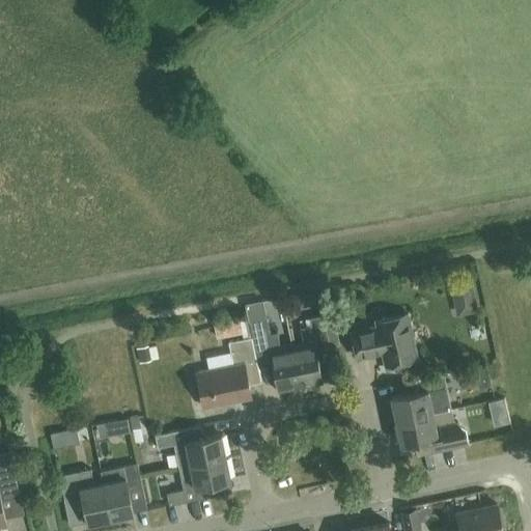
[(382,348),(382,353),(385,364),(417,358),(408,313),(375,319),(376,326),(352,331),(357,358),(373,354),(373,351),(382,348)]
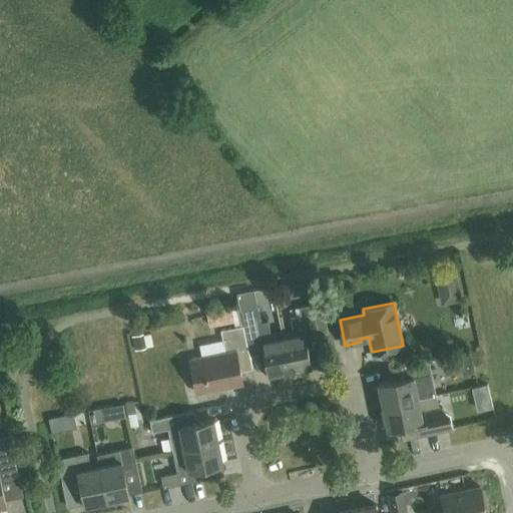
[(293,332),(282,334),(290,370),(295,369),(296,372),(312,369),(306,338),(320,335),(313,304),(299,307),(301,314),(290,316),(293,332)]
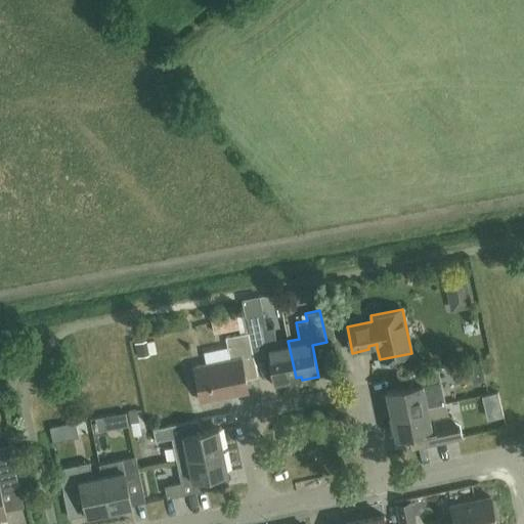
[(246,316),(249,332),(254,357),(268,354),(274,386),(291,382),(291,379),(296,378),(288,341),(277,343),(274,326),(267,329),(263,312),(246,316)]
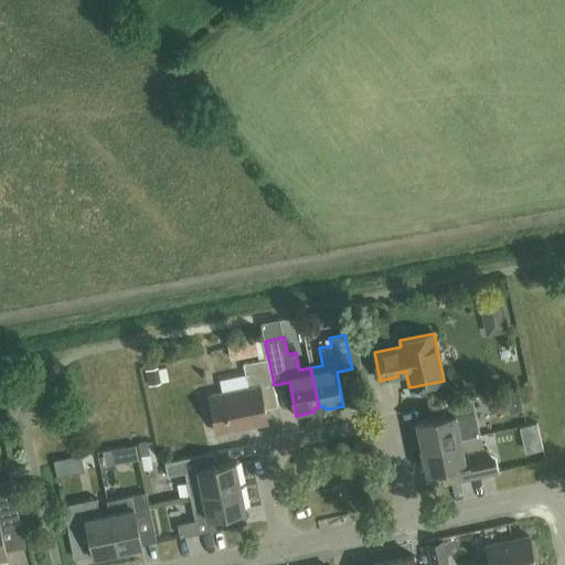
[(233,343),(236,360),(262,354),(257,338),(233,343)]
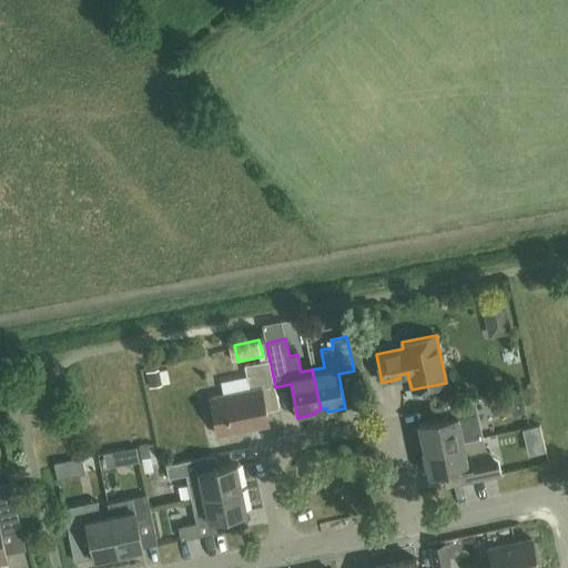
[(280,408),(275,387),(270,359),(261,362),(244,365),(250,389),(211,397),(219,435),(239,430),(253,427),(269,424),(266,411),(280,408)]
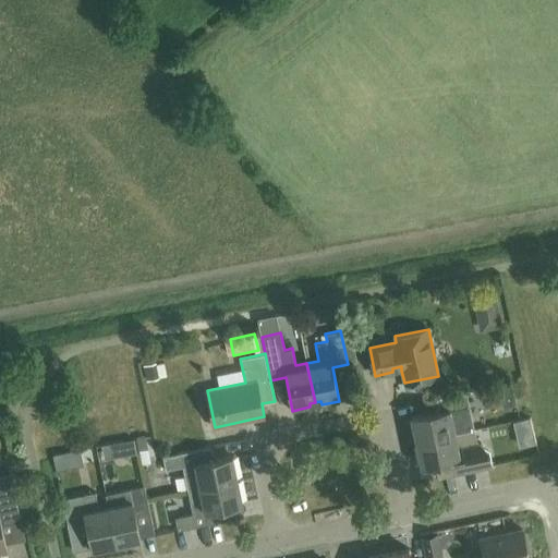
[(437,398),(439,411),(411,416),(412,420),(408,421),(412,439),(416,438),(416,440),(472,428),(464,392),(437,398)]
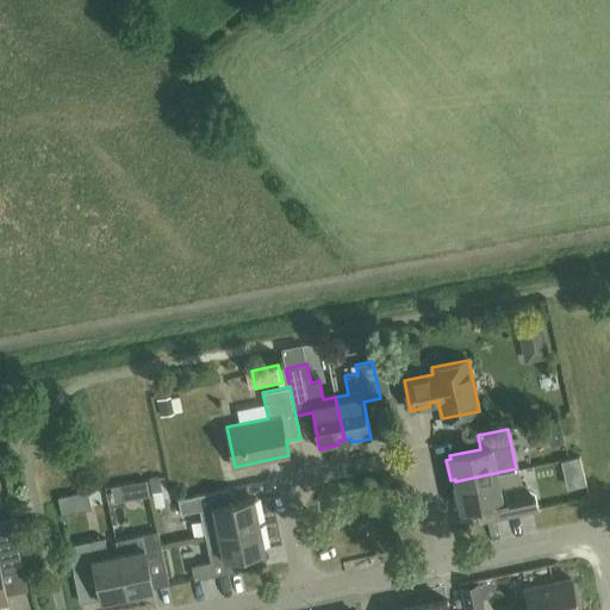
[(484,520),(522,511),(536,509),(533,492),(520,484),(516,468),(455,481),(461,510),(481,505),(484,520)]
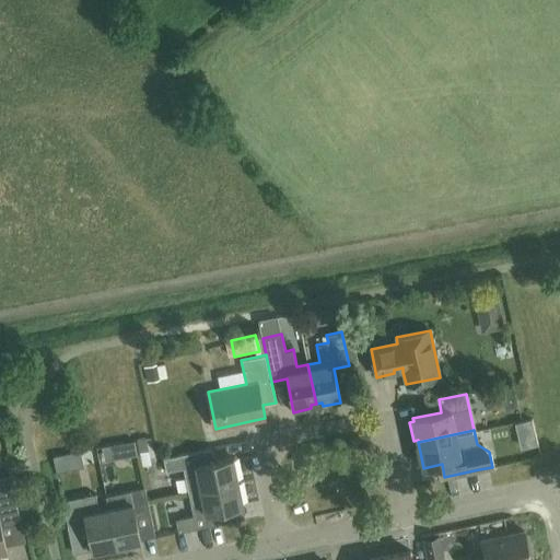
[(131,443),(118,447),(125,466),(138,463),(131,443)]
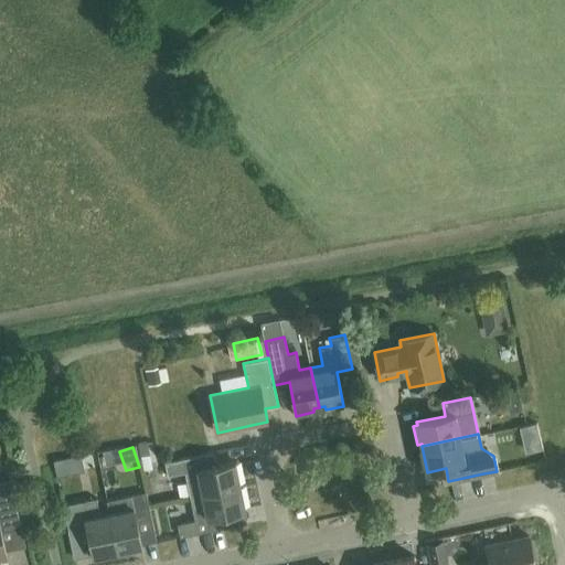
[(190,496),(202,493),(241,486),(235,461),(211,466),(209,454),(182,459),(164,462),(168,476),(184,472),(190,496)]
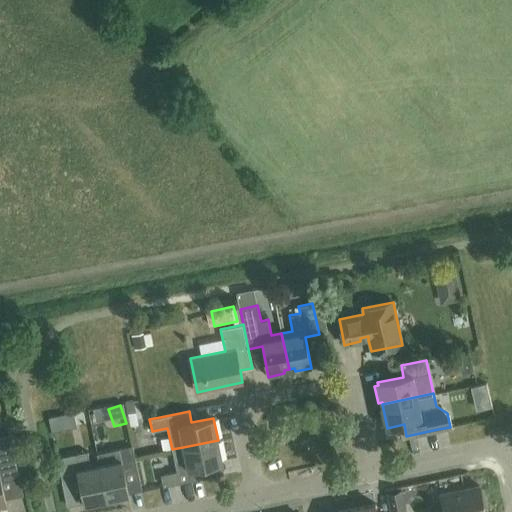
[(0,503),(6,502),(1,481),(19,477),(10,436),(0,437),(0,503)]
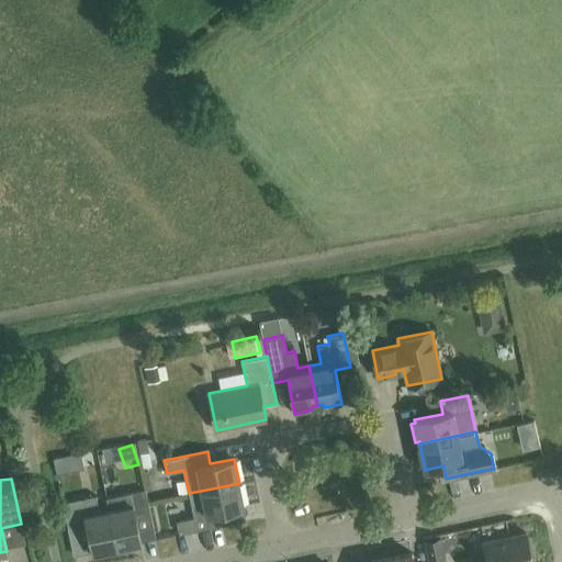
[(177,520),(179,534),(222,525),(223,525),(220,512),(244,507),(239,483),(201,491),(189,493),(192,507),(193,517),(177,520)]
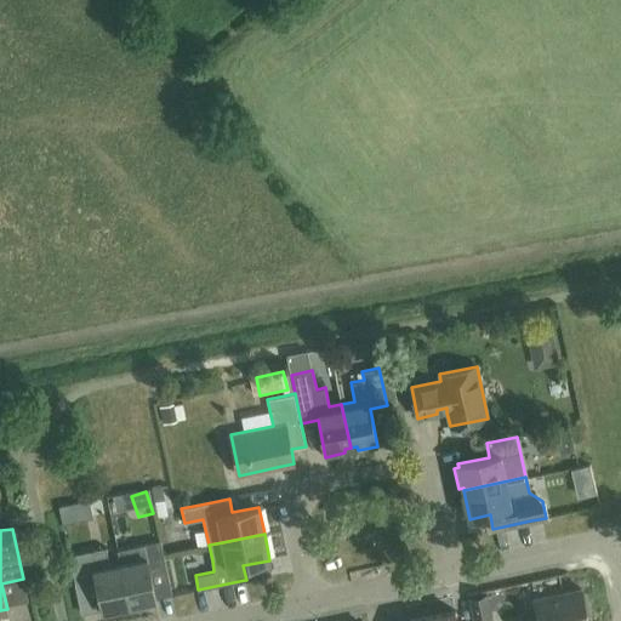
[(117,550),(120,563),(130,605),(132,604),(134,609),(155,605),(154,600),(155,599),(151,573),(166,569),(160,541),(117,550)]
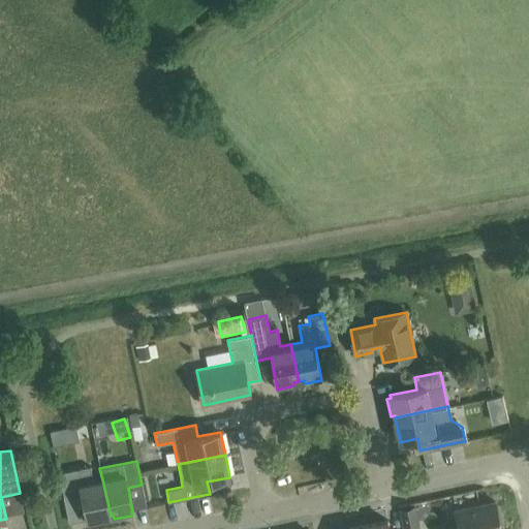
[(88,520),(111,516),(102,479),(94,481),(90,466),(59,472),(65,502),(83,498),(88,520)]
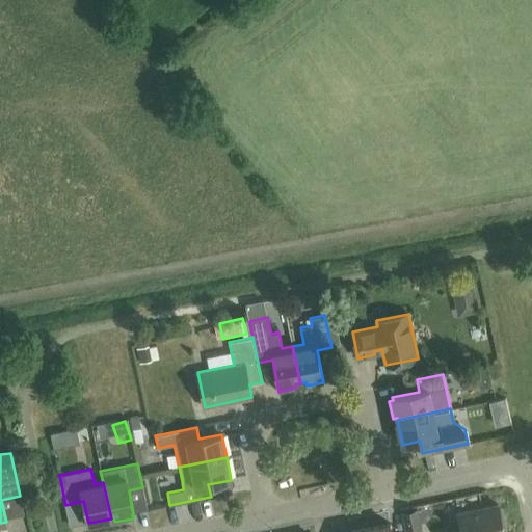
[(503,531),(498,505),(457,513),(460,530),(449,531),(503,531)]
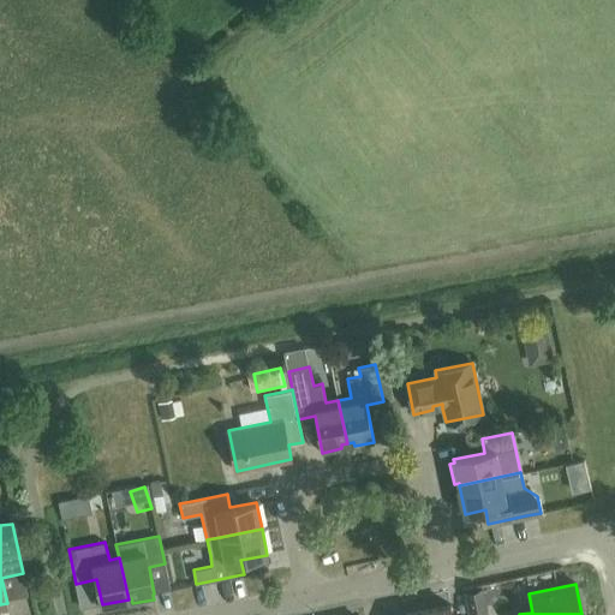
[(487,614),(482,590),(465,593),(469,614),(487,614)]
